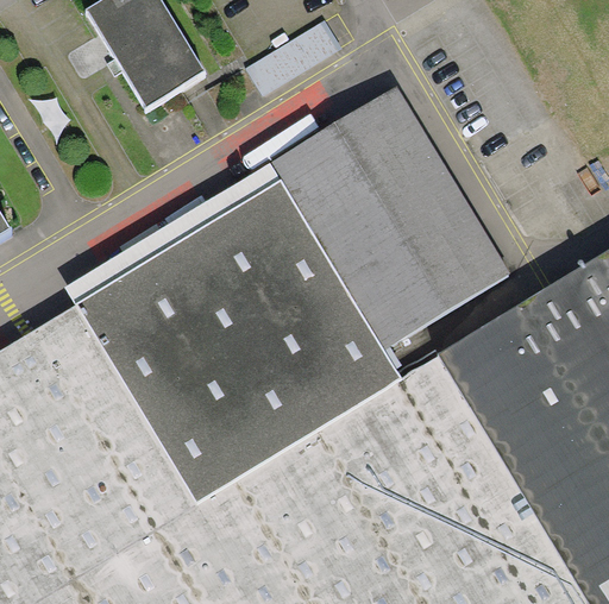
[(100,0),(87,8),(148,107),(206,71),(162,0),(100,0)]
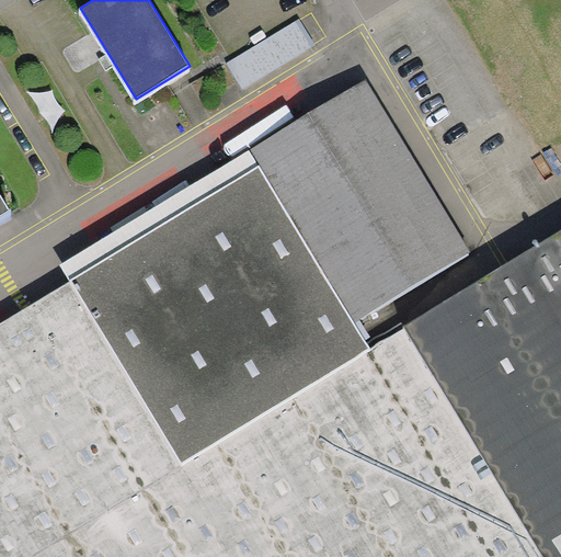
[(300,15),(227,60),(242,86),(316,41),(300,15)]
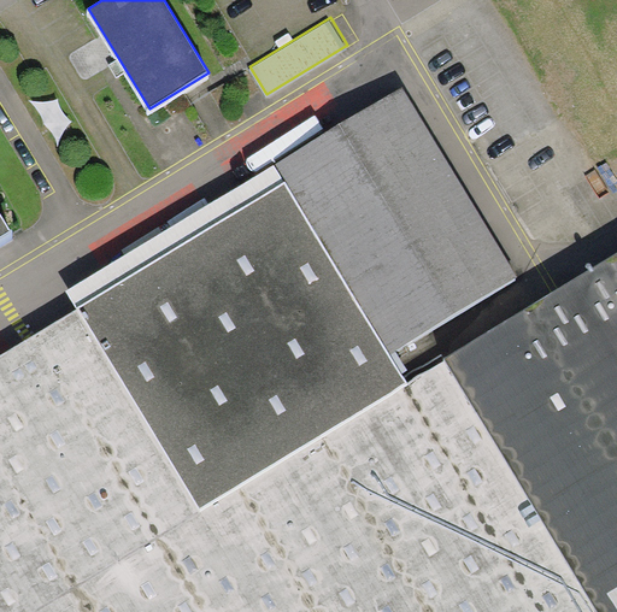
[(403,88),(274,164),(392,355),(516,276),(403,88)]
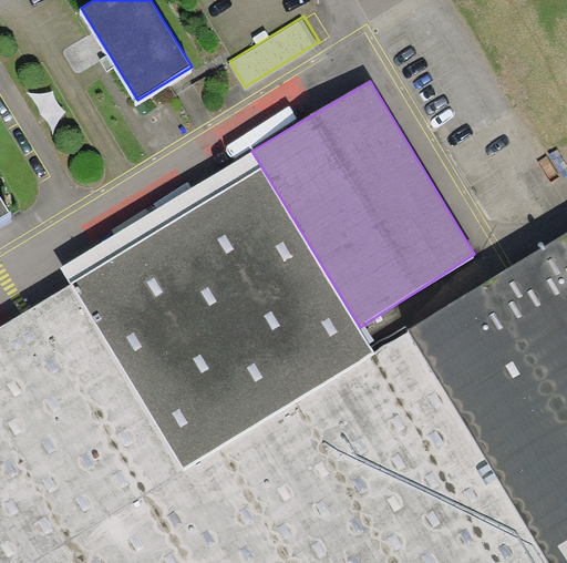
[(360,327),(251,151),(61,265),(73,283),(0,327),(0,562),(548,562),(409,331),(375,352),(360,327)]
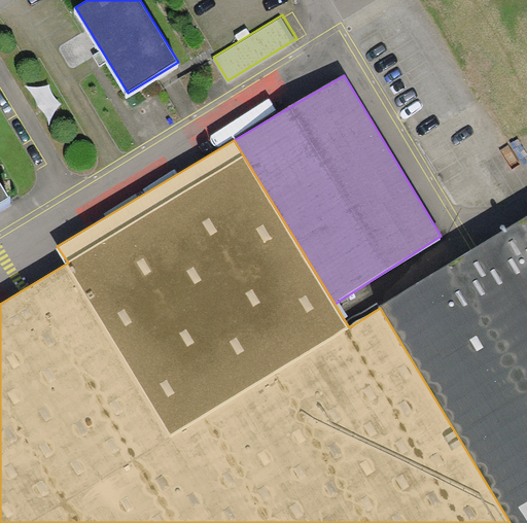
[(0,204),(9,199),(0,183),(0,204)]
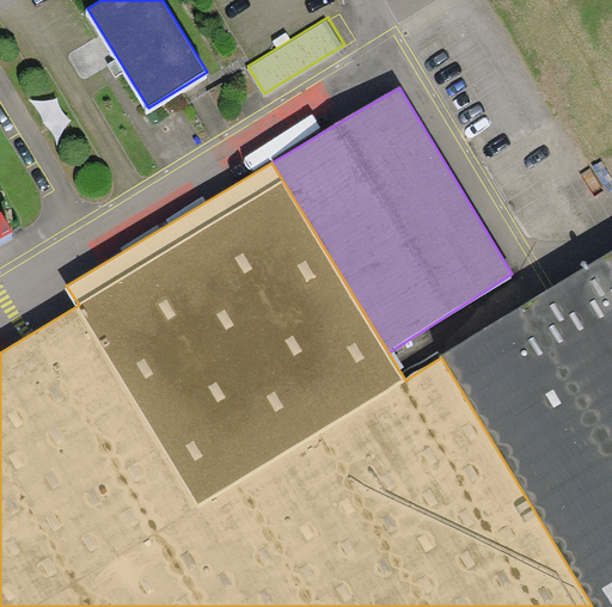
[(611,606),(611,253),(441,357),(592,606),(611,606)]
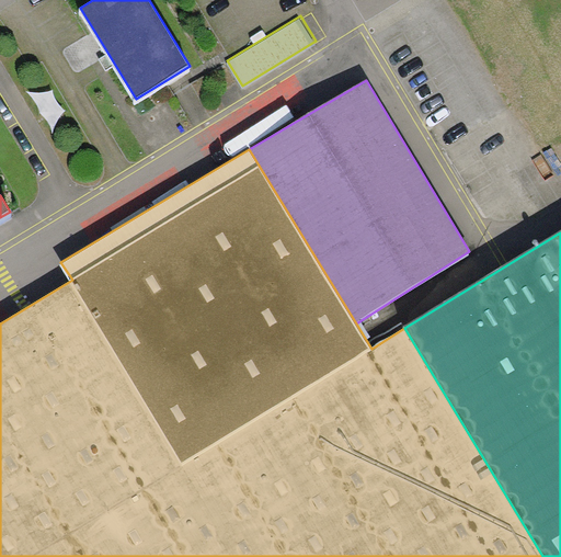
All buildings are outlined.
